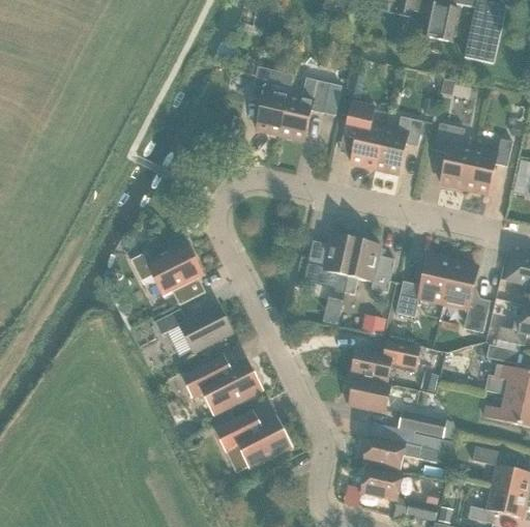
[(261,0),(260,7),(280,10),(275,0),(261,0)]
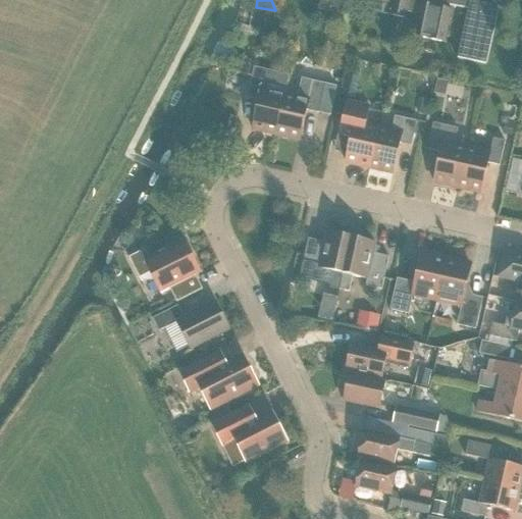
[(375,0),(373,9),(406,16),(407,9),(417,11),(412,34),(445,41),(452,8),(446,7),(447,2),(467,7),(457,56),(485,62),(499,4),(480,0),(375,0)]
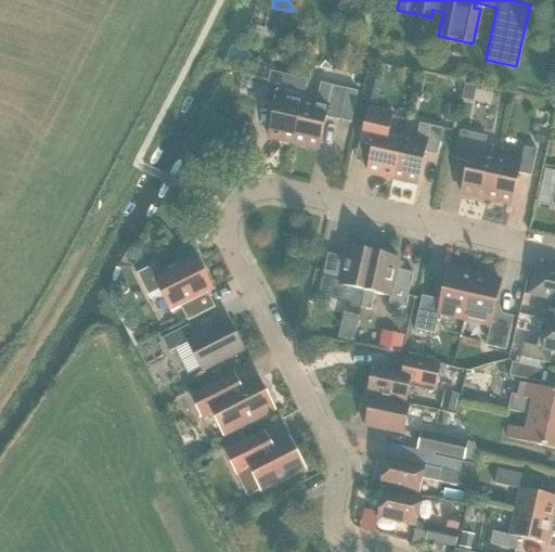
[(293,140),(302,99),(308,76),(269,67),(262,99),(275,102),(268,135),(293,140)]
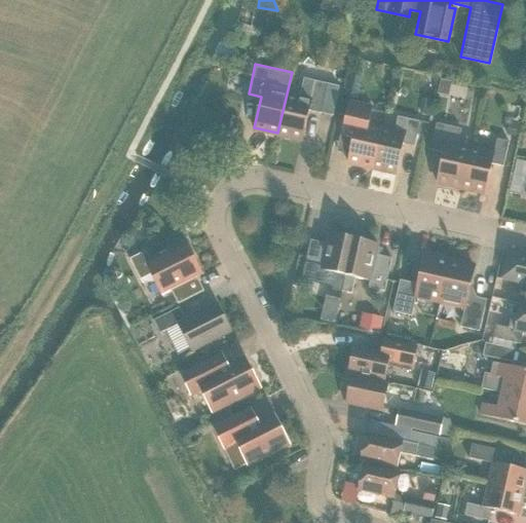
[(303,77),(298,96),(287,94),(277,133),(301,139),(308,109),(331,114),(338,84),(303,77)]
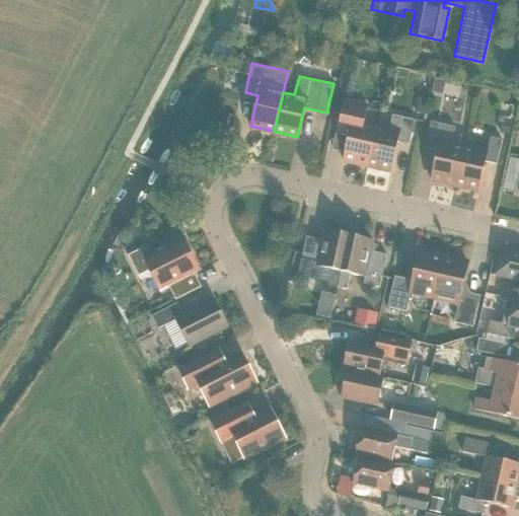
[(430,89),(441,92),(444,79),(433,77),(430,89)]
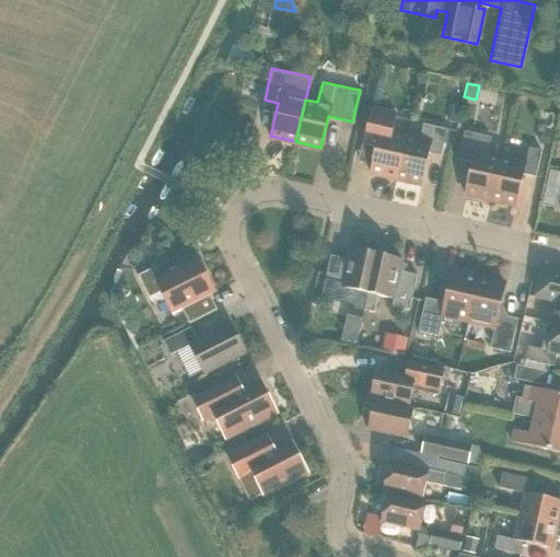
[(369,84),(365,100),(380,103),(383,88),(369,84)]
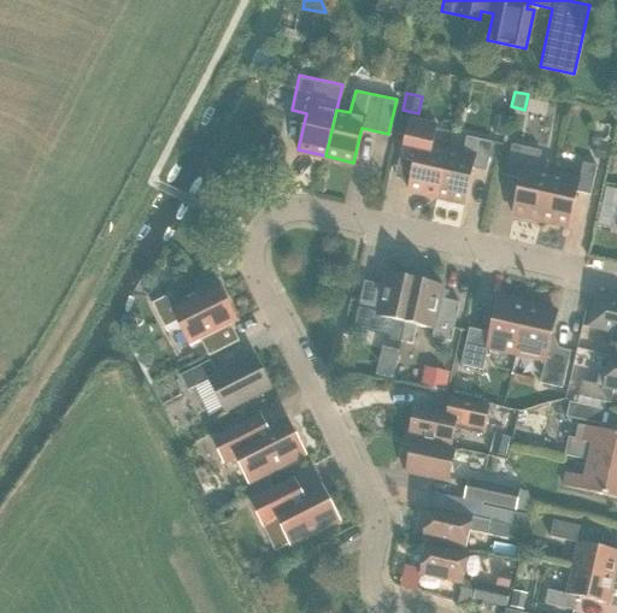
[(409,189),(436,195),(447,149),(432,146),(436,123),(410,117),(403,151),(416,154),(409,189)]
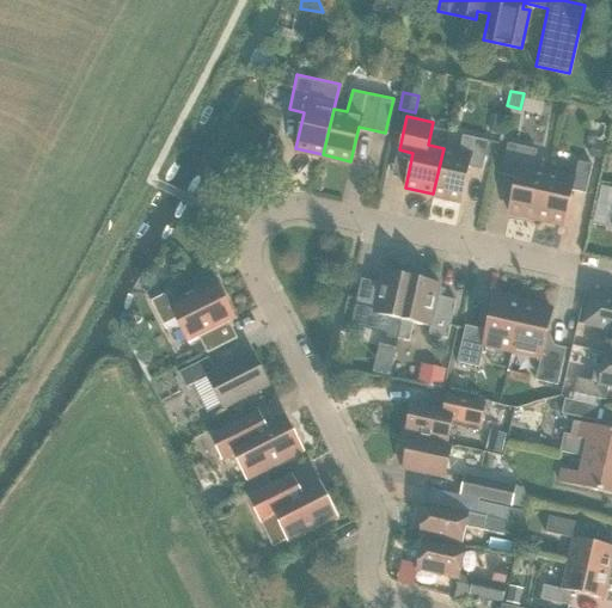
[(463,133),(458,151),(444,148),(433,194),(460,201),(467,165),(482,169),(488,139),(463,133)]
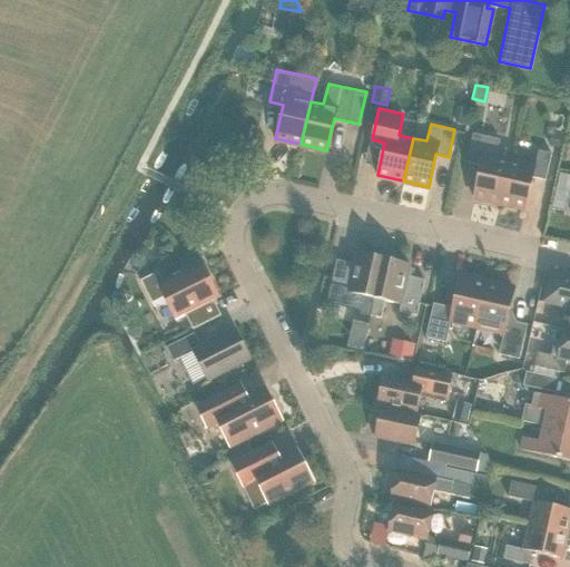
[(551,129),(548,144),(559,146),(562,132),(551,129)]
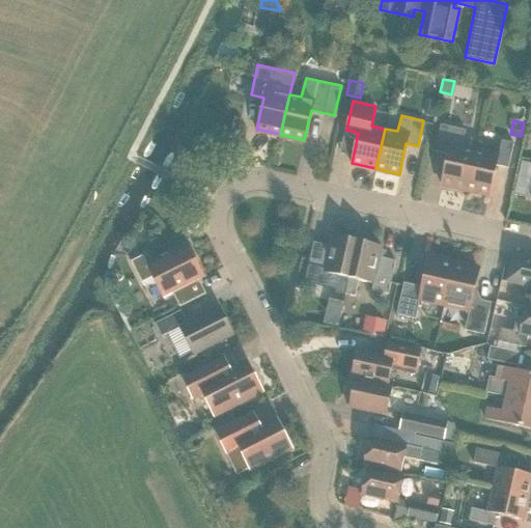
[(441,184),(465,189),(474,148),(462,145),(465,128),(441,122),(435,149),(448,153),(441,184)]
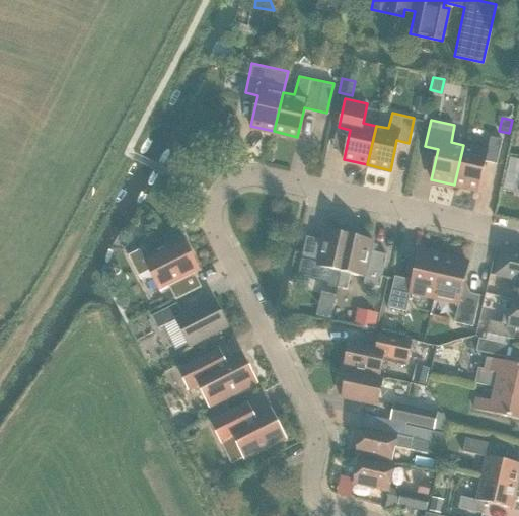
[(487,150),(463,145),(454,185),(477,190),(485,160),(497,162),(502,138),(490,135),(487,150)]
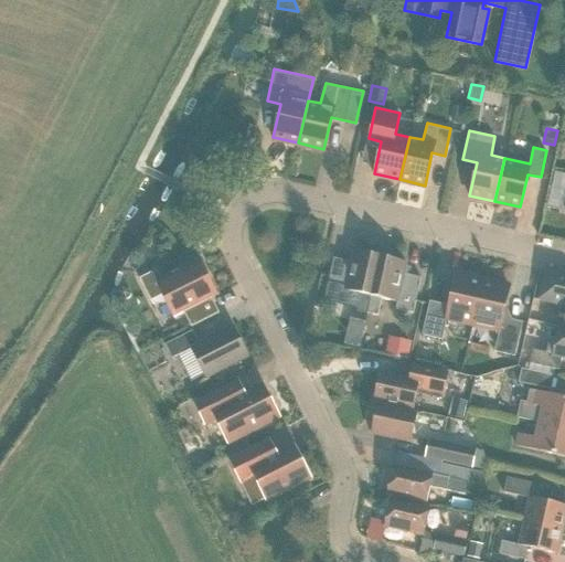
[(564,203),(564,194),(564,166),(554,165),(550,202),(564,203)]
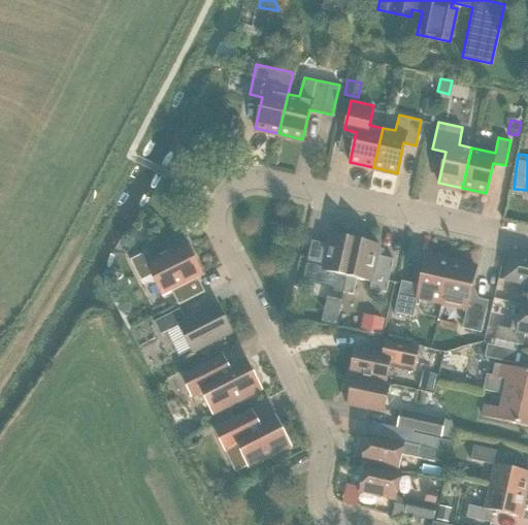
[(333,288),(342,291),(355,237),(330,232),(327,242),(311,239),(304,272),(321,276),(322,269),(336,272),(333,288)]
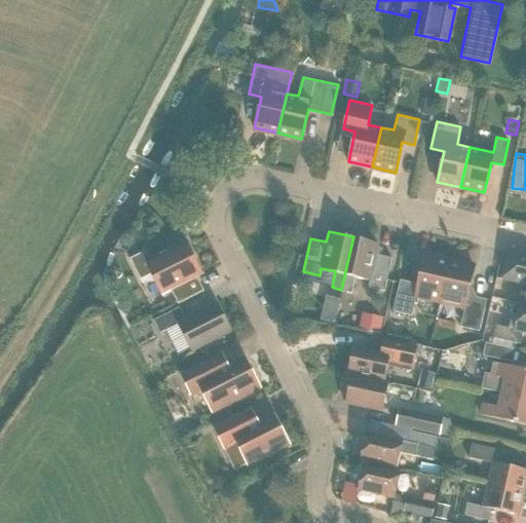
[(375,253),(378,243),(353,236),(341,290),(351,292),(354,275),(369,279),(368,286),(384,290),(391,256),(375,253)]
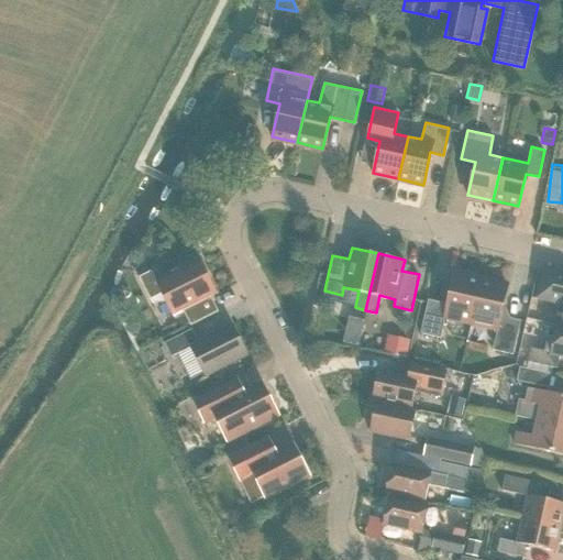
[(217,307),(209,292),(214,288),(199,260),(157,281),(151,270),(139,275),(150,298),(162,292),(173,313),(183,308),(189,321),(217,307)]
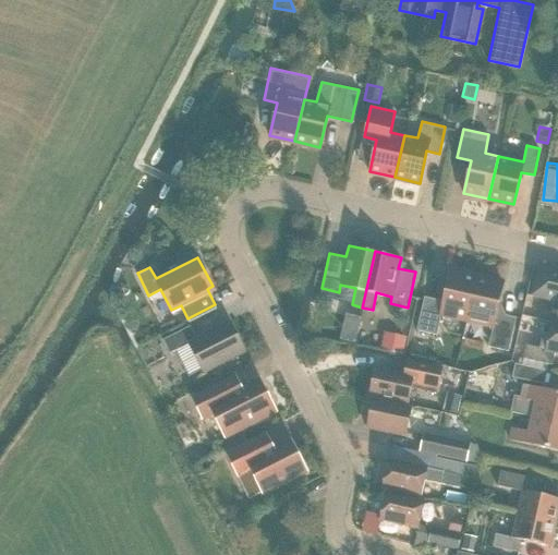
[(557,312),(557,318),(557,270),(537,266),(531,293),(557,299),(557,312)]
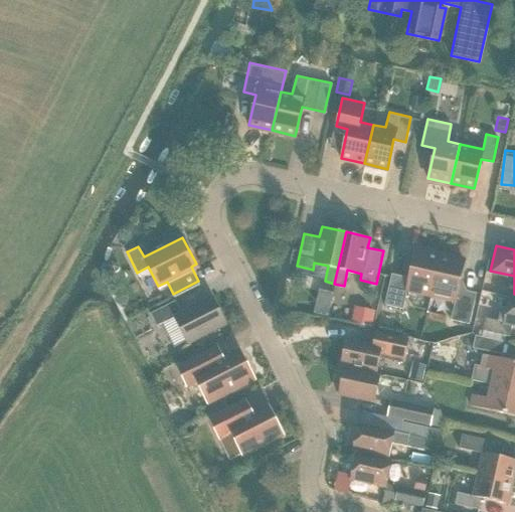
[(406,290),(431,295),(441,252),(415,247),(409,277),(391,273),(384,303),(402,307),(406,290)]
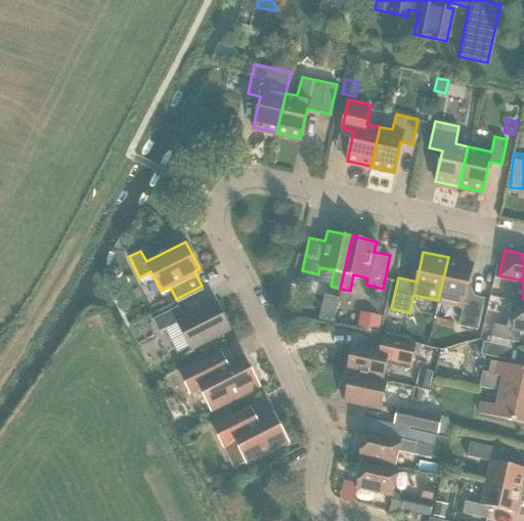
[(466,293),(472,262),(448,257),(438,300),(463,305),(459,323),(477,328),(484,297),(466,293)]
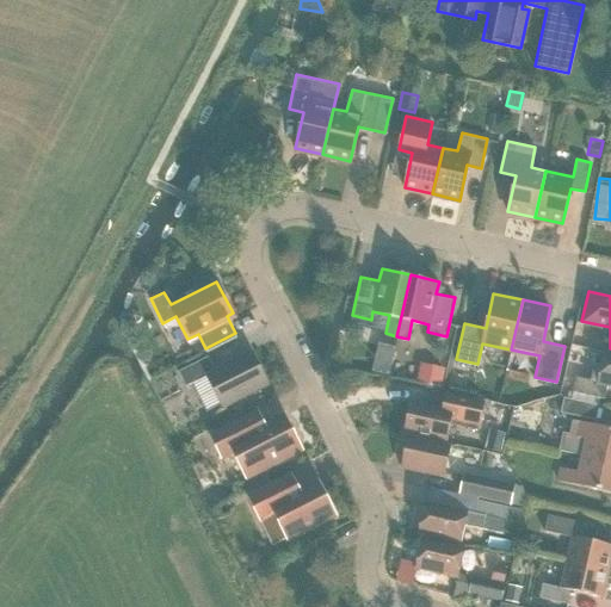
[(208,355),(178,370),(186,385),(192,382),(207,409),(221,402),(223,407),(269,384),(251,350),(215,369),(208,355)]
